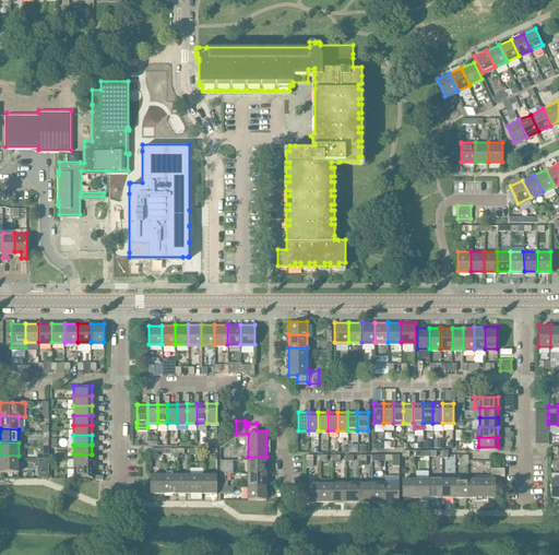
[(0,469),(19,470),(19,456),(0,455),(0,469)]
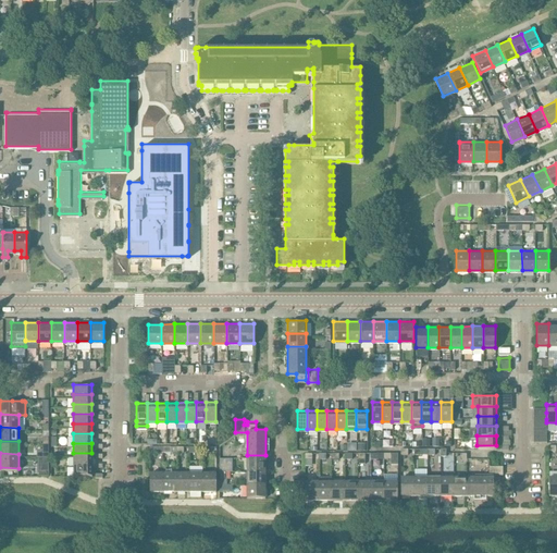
[(91,453),(73,453),(73,463),(91,463),(91,453)]
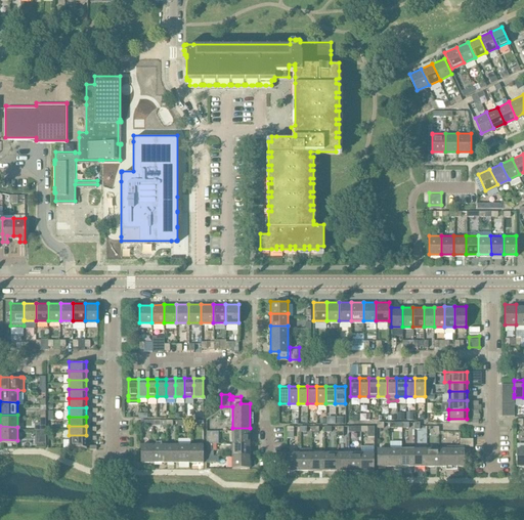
[(40,427),(36,427),(36,439),(45,439),(45,427),(40,427)]
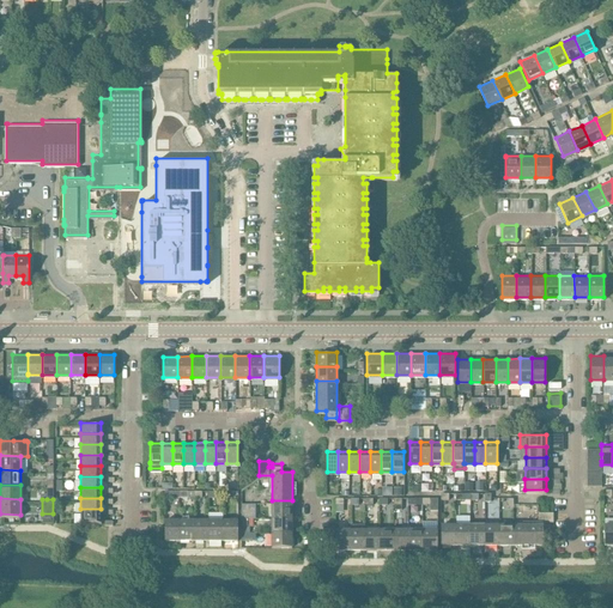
[(272,515),(292,515),(292,500),(272,500),(272,515)]
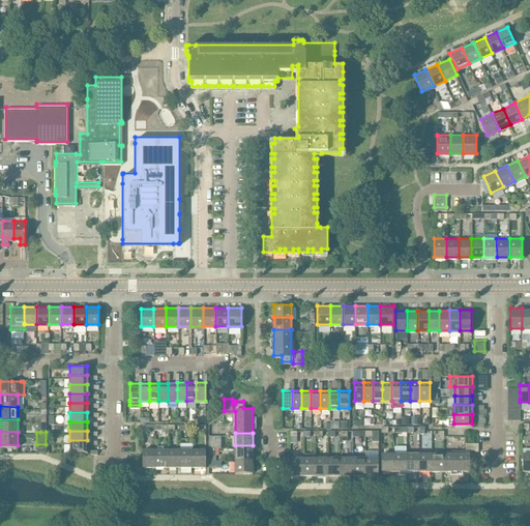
[(87,440),(69,440),(69,450),(87,450),(87,440)]
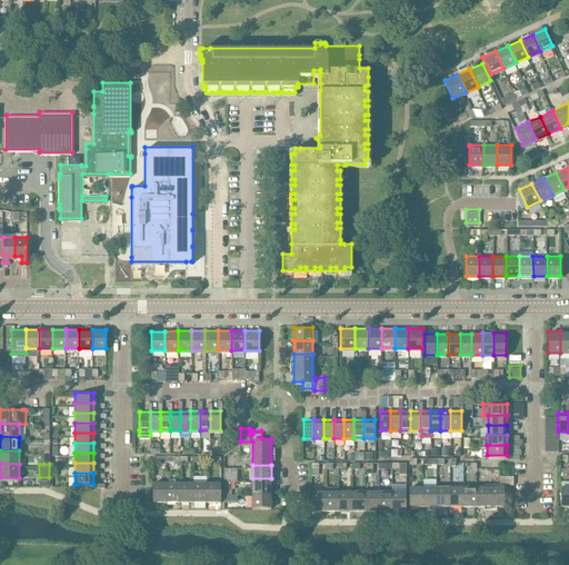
[(513,474),(499,474),(499,481),(499,483),(507,483),(513,483),(513,474)]
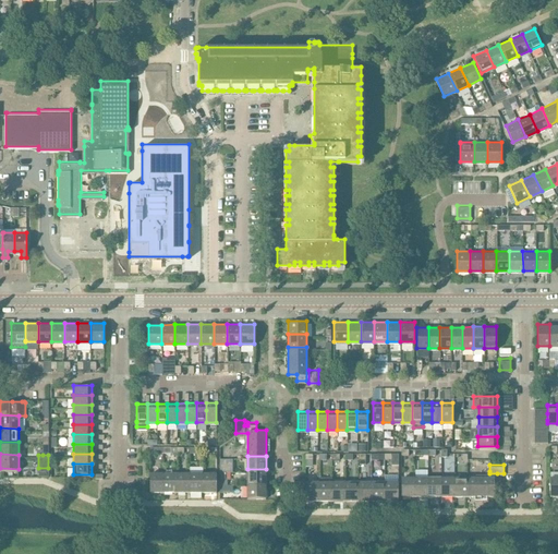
[(247,482),(266,482),(266,469),(247,469),(247,482)]
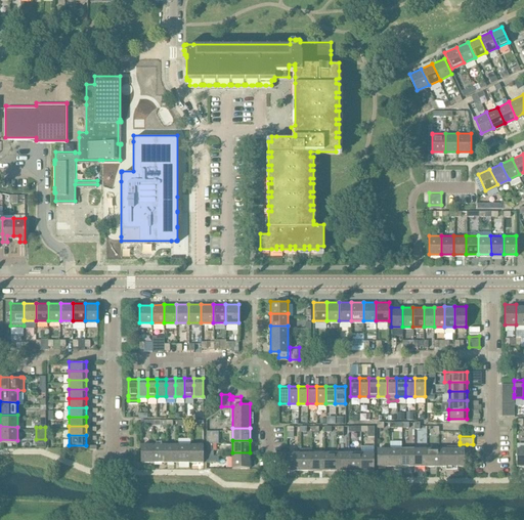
[(154,460),(154,442),(140,442),(140,460),(154,460)]
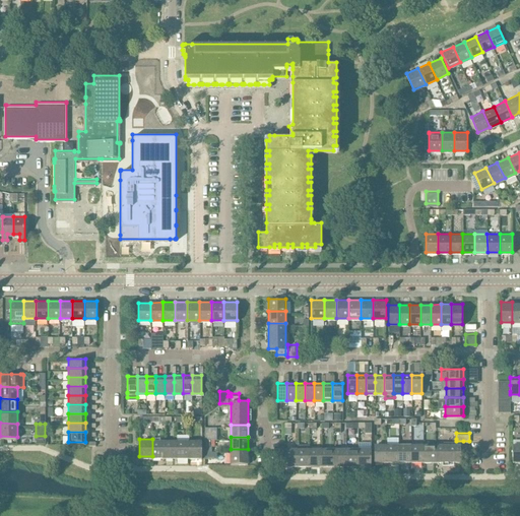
[(165,456),(165,439),(152,439),(152,456),(165,456)]
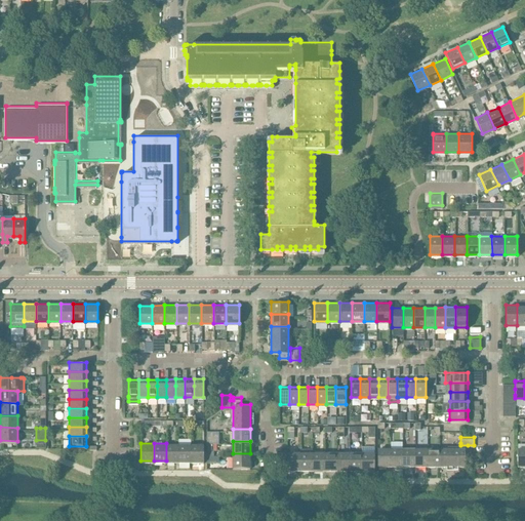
[(166,443),(166,461),(178,461),(178,443),(166,443)]
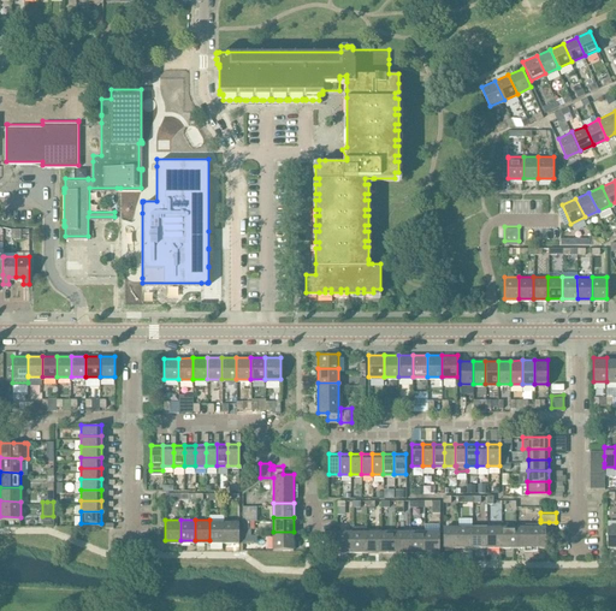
[(224,540),(224,520),(209,520),(209,540),(224,540)]
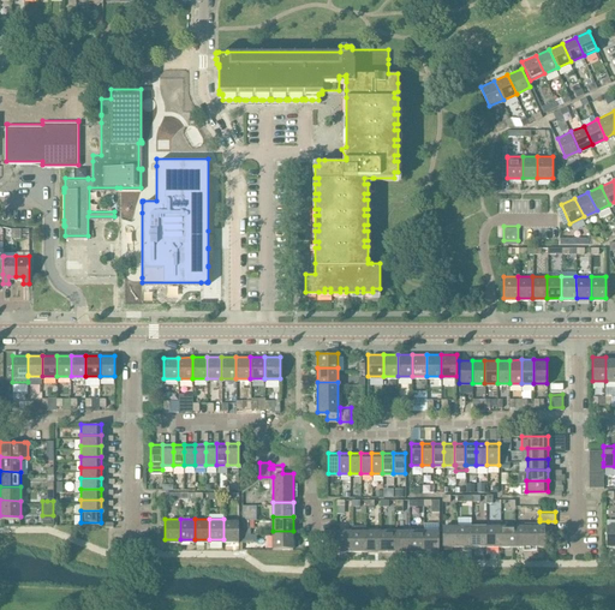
[(238,539),(238,519),(224,519),(224,539),(238,539)]
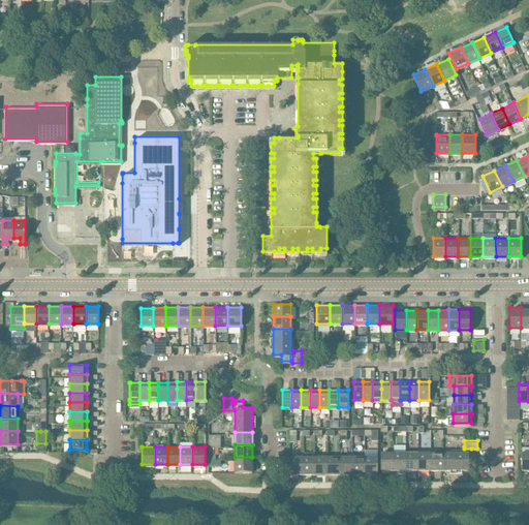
[(431,468),(430,450),(417,451),(418,468),(431,468)]
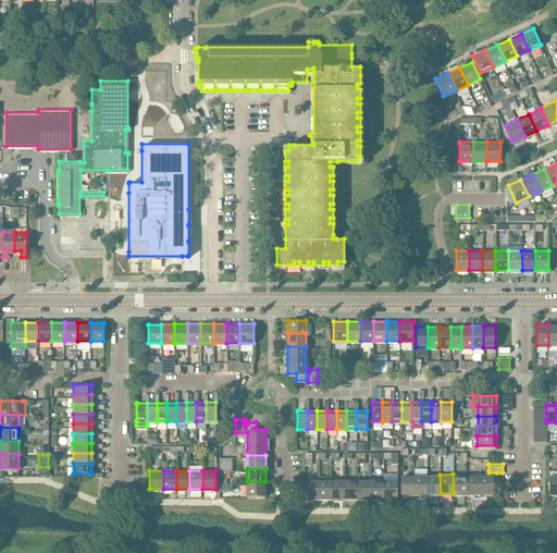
[(467,493),(467,474),(453,474),(454,493),(467,493)]
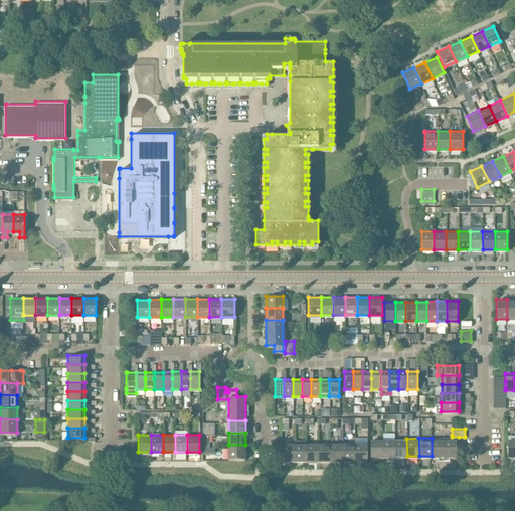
[(462,439),(459,439),(432,438),(432,456),(456,456),(456,447),(462,447),(462,439)]
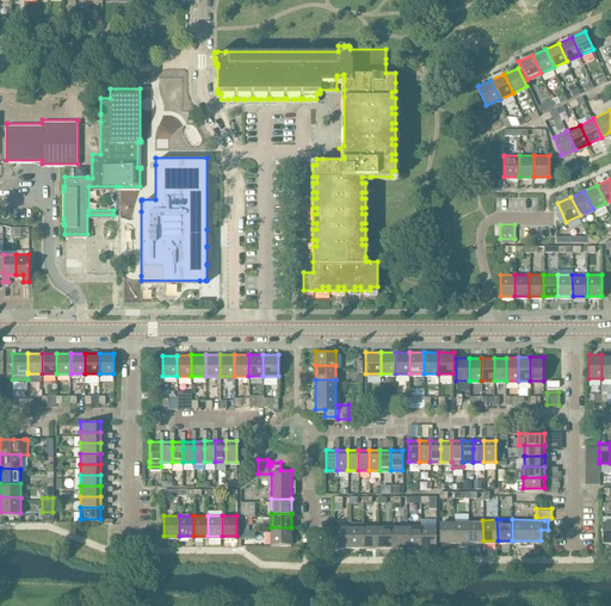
[(439,520),(439,540),(455,540),(454,520),(439,520)]
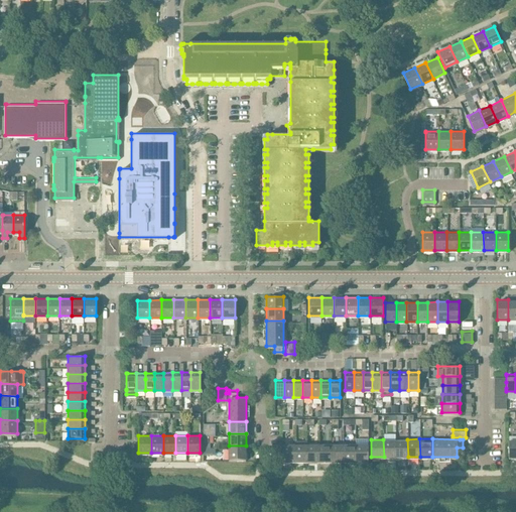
[(396,457),(395,439),(383,439),(384,457),(396,457)]
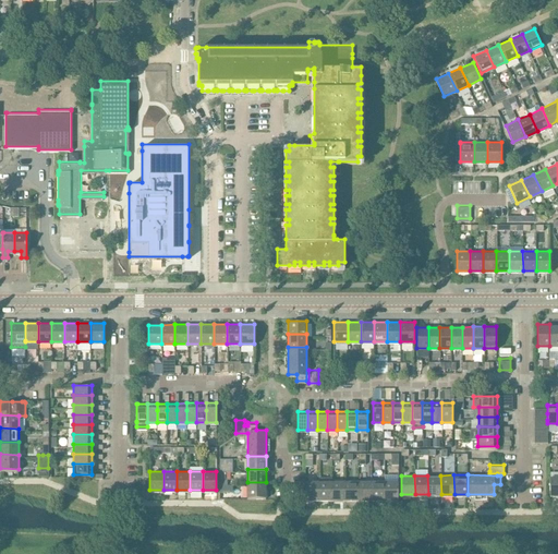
[(441,494),(440,476),(427,476),(428,494),(441,494)]
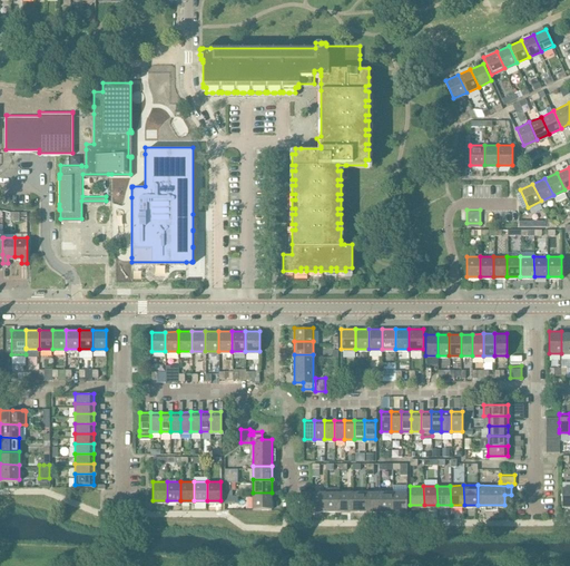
[(325,489),(312,489),(312,509),(325,509),(325,489)]
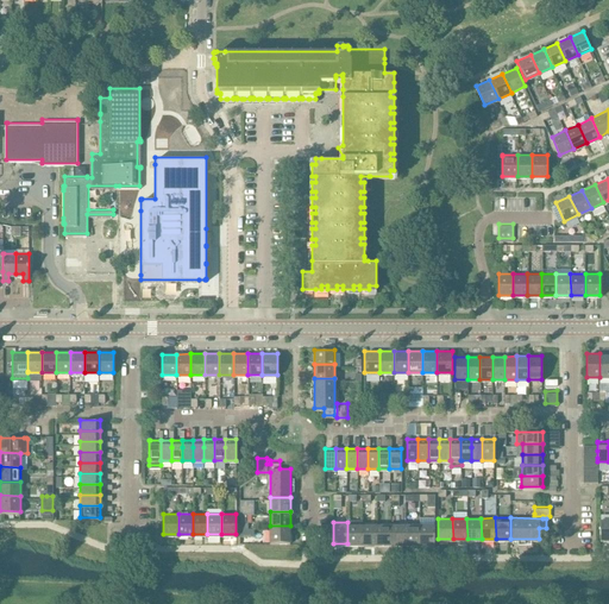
[(362,543),(362,522),(347,522),(347,543),(362,543)]
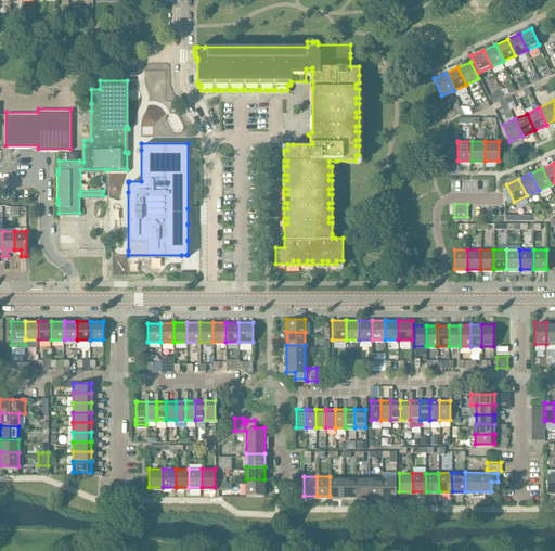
[(343,496),(343,476),(330,476),(330,496),(343,496)]
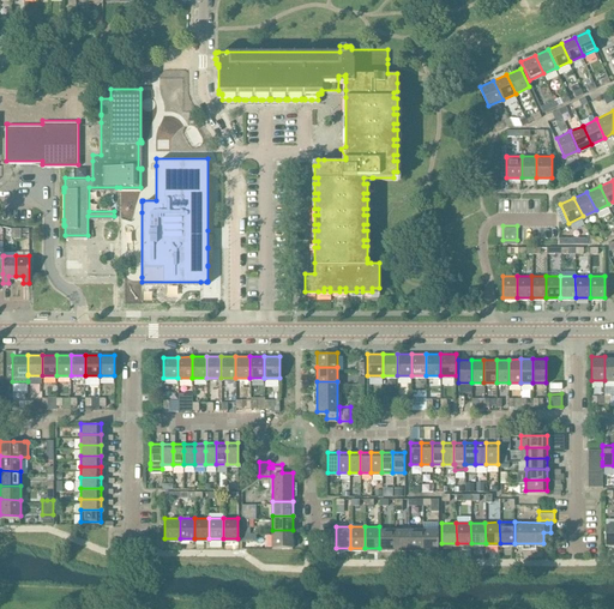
[(379,526),(379,548),(393,548),(393,526),(379,526)]
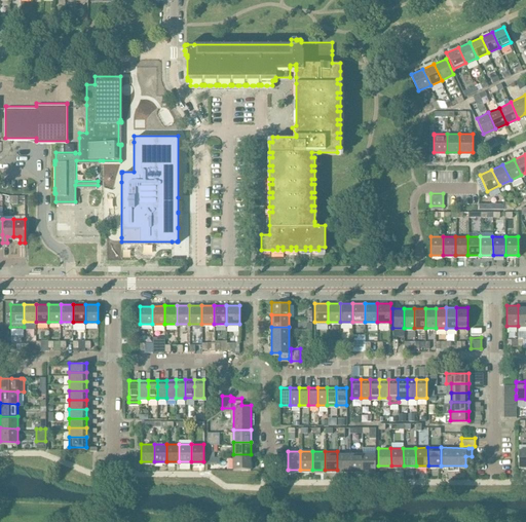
[(349,470),(349,451),(337,451),(337,470),(349,470)]
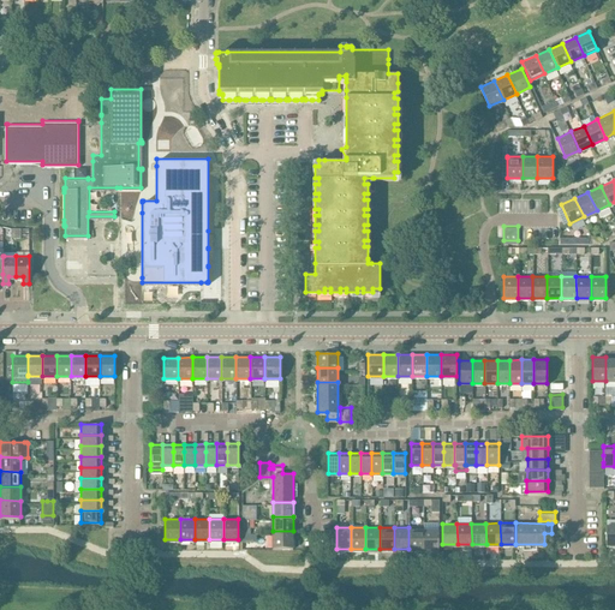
[(408,527),(408,549),(423,549),(423,527),(408,527)]
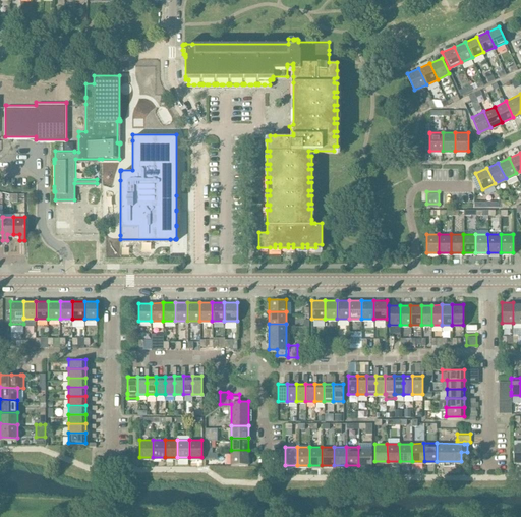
[(371,465),(371,447),(358,447),(358,465),(371,465)]
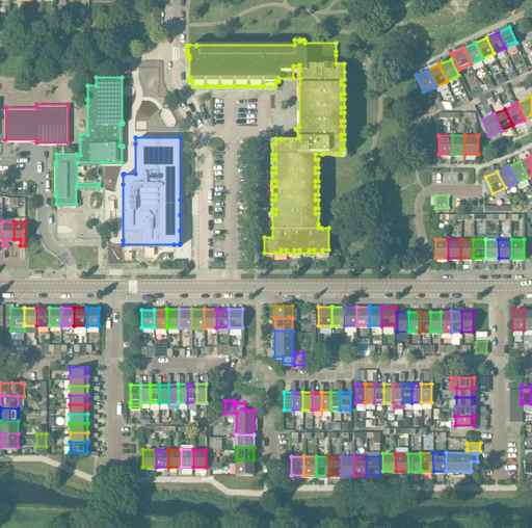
[(236,473),(253,473),(254,459),(236,459),(236,473)]
